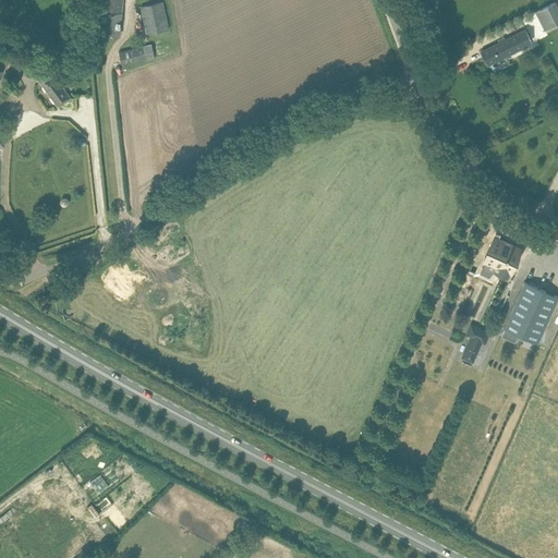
[(102,0),(102,8),(121,9),(122,0),(102,0)]
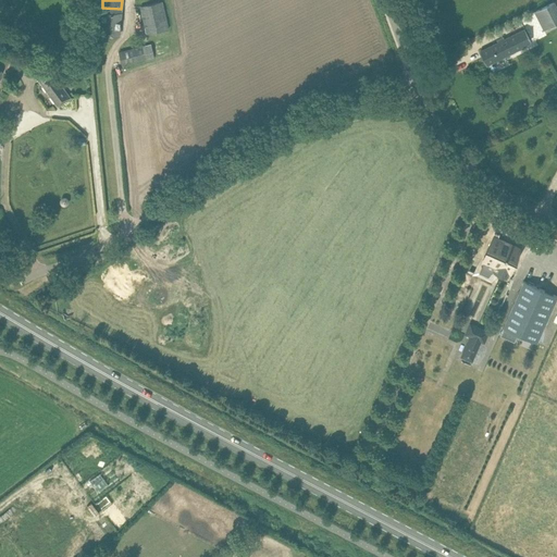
[(168,29),(162,1),(140,7),(147,34),(168,29)]
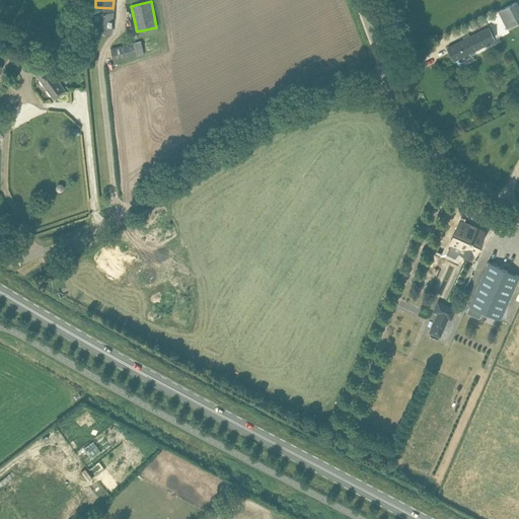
[(498,11),(507,28),(518,21),(518,5),(517,1),(498,11)]
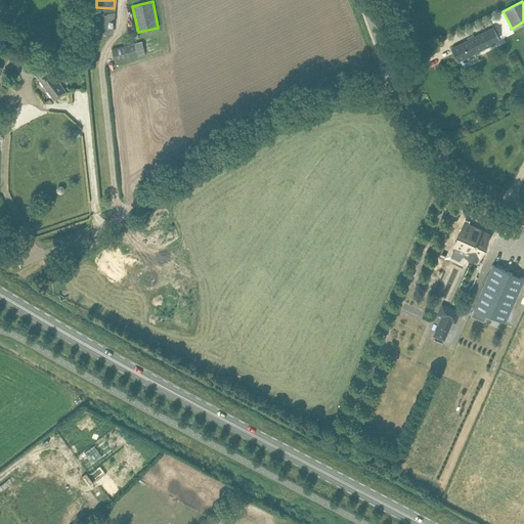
[(112,33),(114,8),(96,7),(94,32),(112,33)]
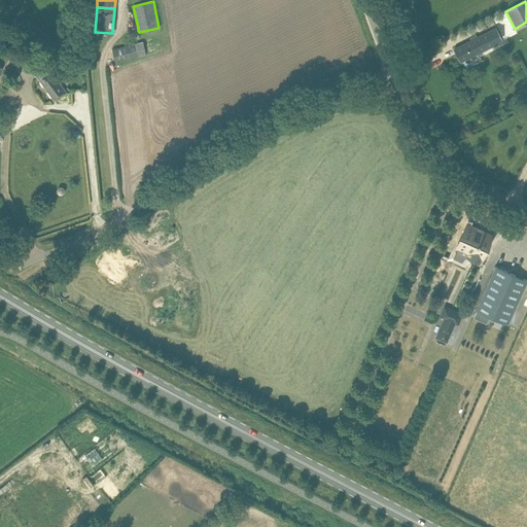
[(501,39),(496,28),(454,48),(460,62),(495,44),(494,42),(501,39)]
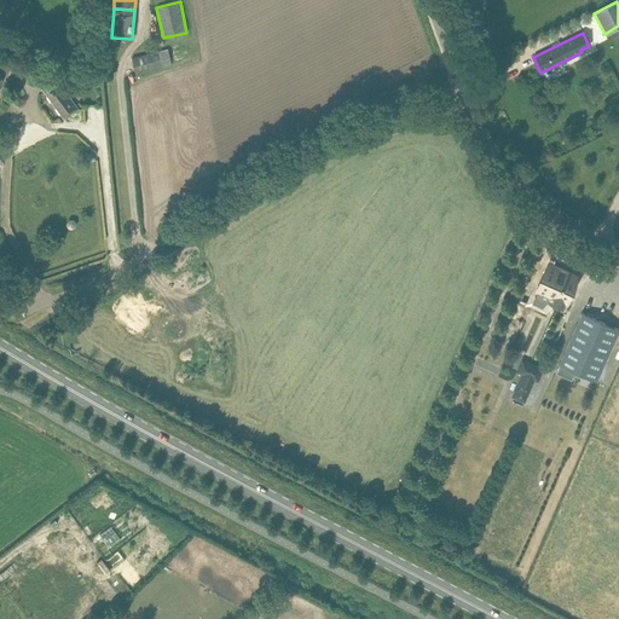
[(171,63),(167,50),(132,59),(136,73),(171,63)]
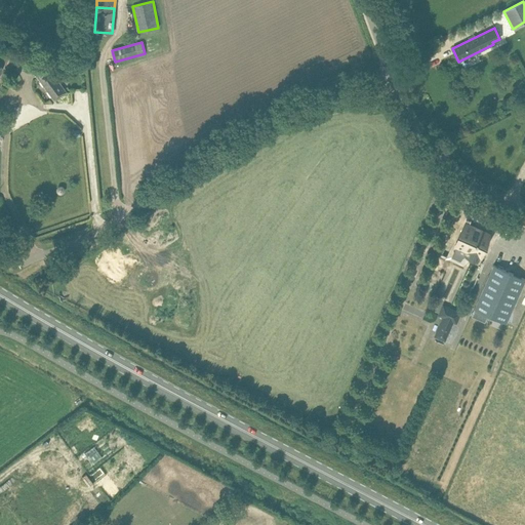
[(34,72),(37,77),(54,101),(66,91),(49,69),(43,61),(24,57),(22,71),(34,72)]
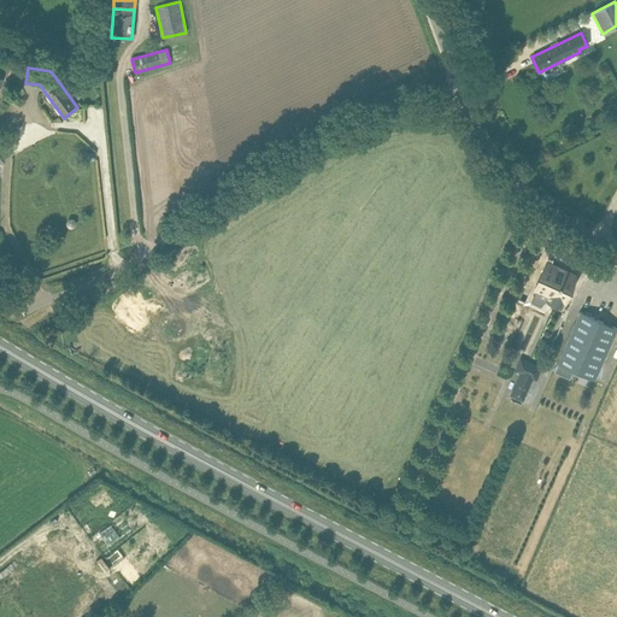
[(564,301),(569,289),(574,278),(556,270),(557,268),(546,263),(535,289),(533,297),(545,303),(546,300),(560,307),(563,301),(564,301)]
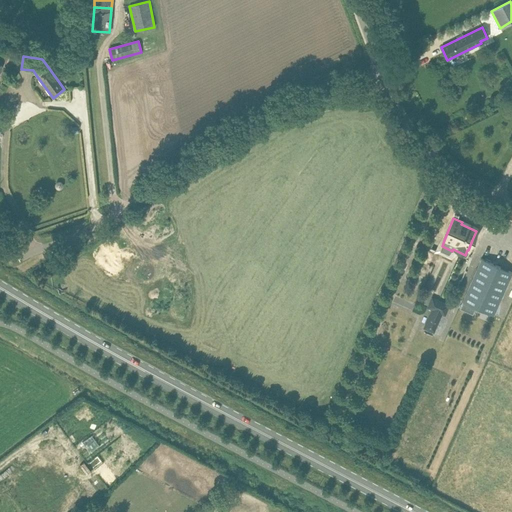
[(477,267),(462,300),(493,314),(508,281),(511,272),(481,258),(477,267)]
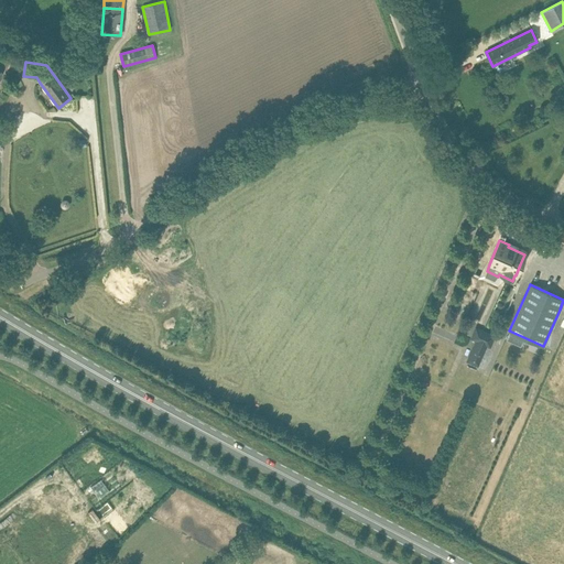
[(477,365),(487,345),(490,346),(495,336),(480,329),(473,348),(476,349),(470,361),(477,365)]
